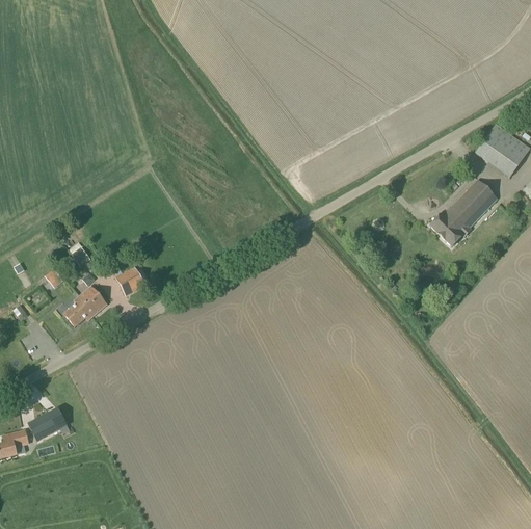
[(510,177),(530,149),(530,147),(496,123),(475,153),(510,177)]
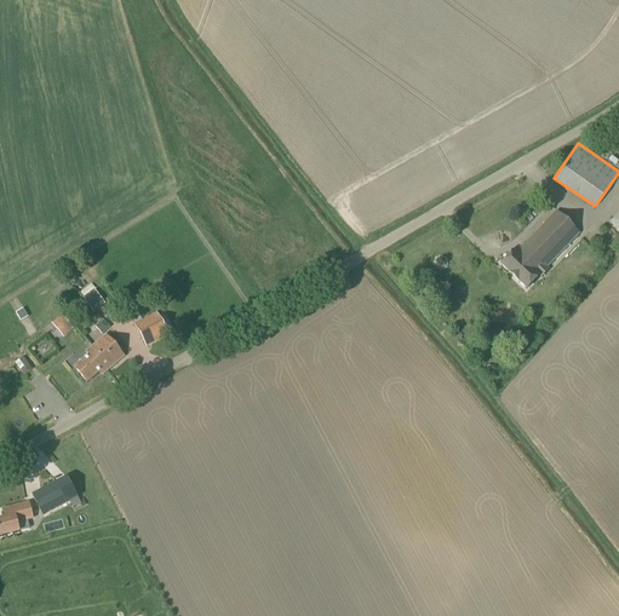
[(515,248),(502,262),(527,286),(539,274),(542,276),(551,266),(548,264),(580,230),(557,208),(517,251),(515,248)]
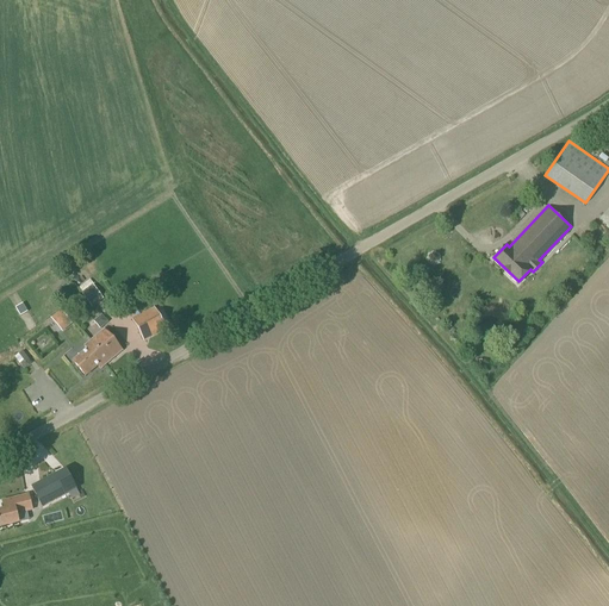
[(93,305),(105,297),(94,281),(82,289),(93,305)]
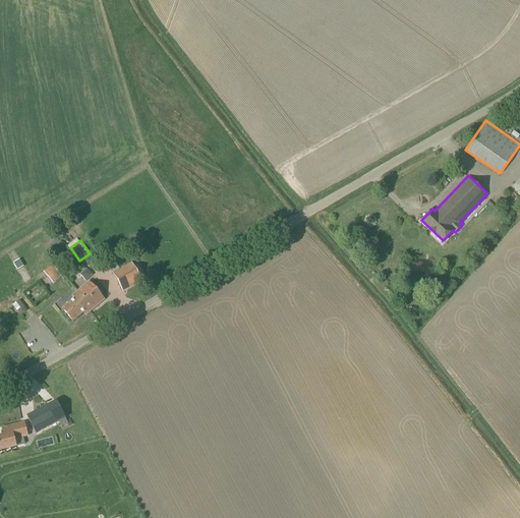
[(18,268),(23,265),(19,257),(14,261),(18,268)]
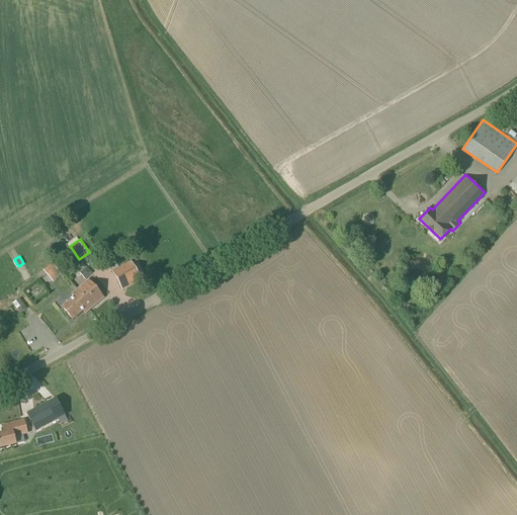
[(122,287),(142,277),(133,259),(113,268),(122,287)]
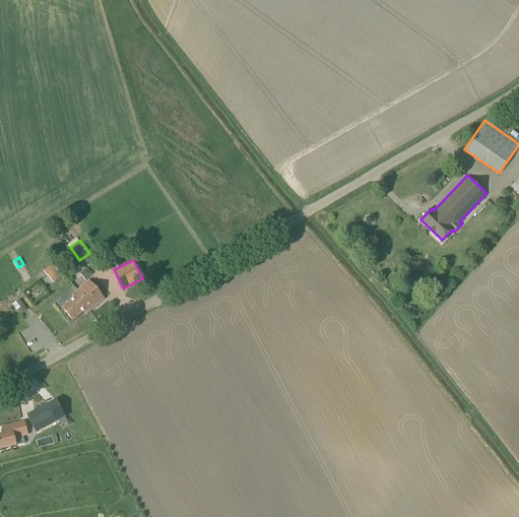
[(53,280),(62,273),(52,262),(44,269),(53,280)]
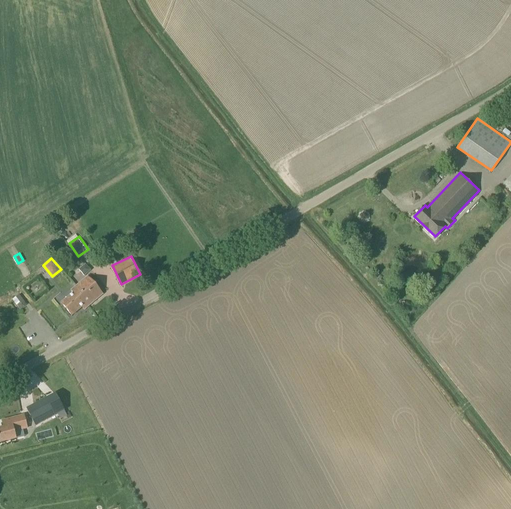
[(103,292),(88,274),(71,288),(74,291),(61,301),(72,314),(82,305),(85,308),(103,292)]
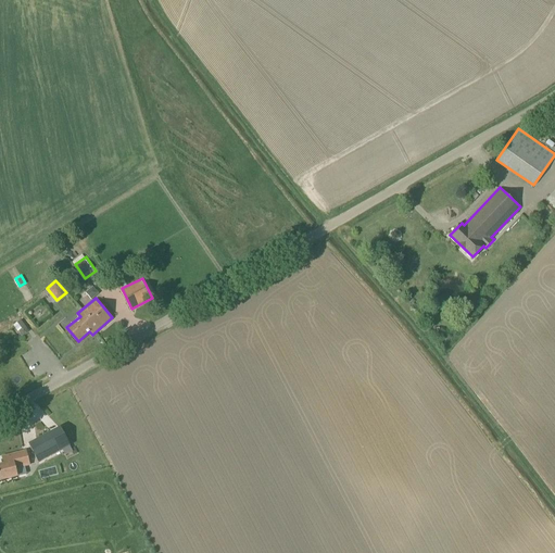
[(21,332),(29,327),(22,317),(14,324),(15,326),(21,332)]
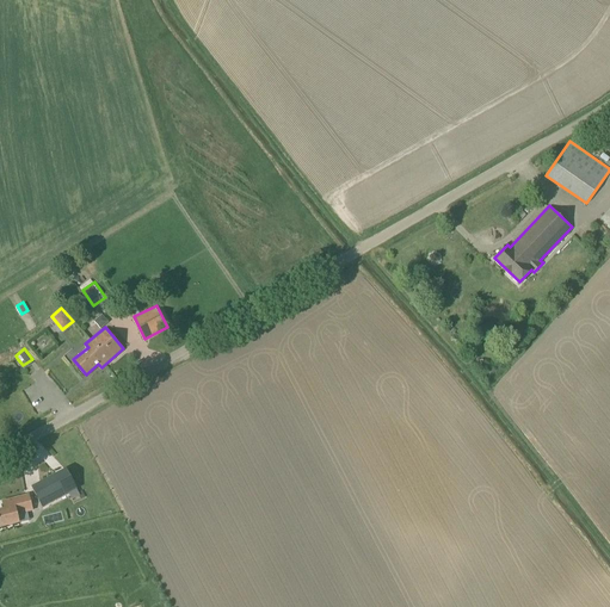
[(80,494),(78,488),(67,466),(32,485),(43,506),(71,491),(73,497),(80,494)]
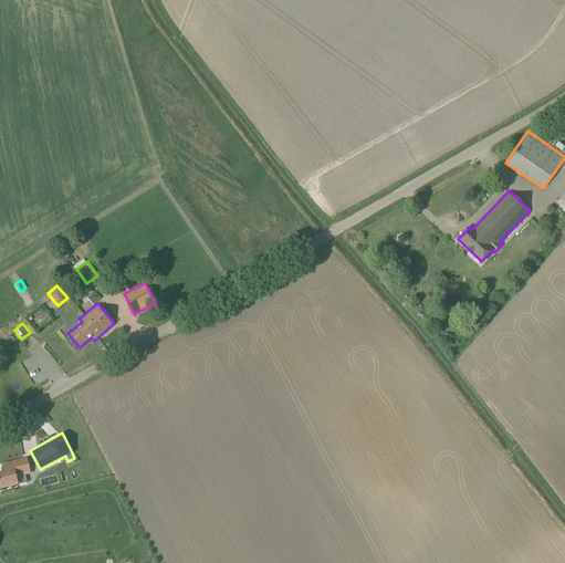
[(4,471),(0,471),(0,485),(0,488),(18,483),(18,482),(28,480),(25,472),(30,471),(27,457),(3,464),(4,471)]
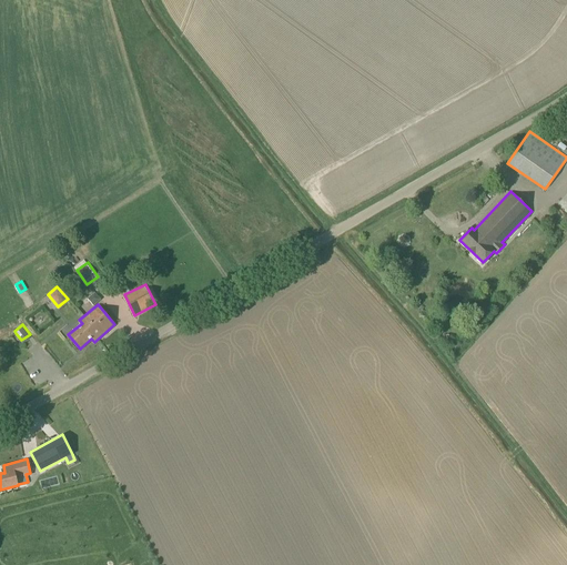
All buildings are outlined.
